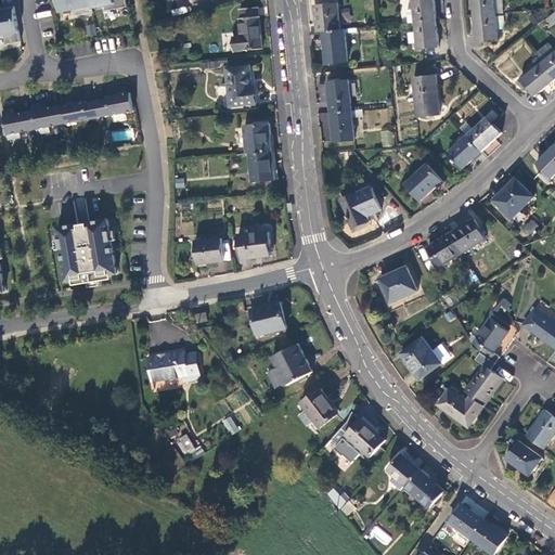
[(91,0),(57,0),(61,12),(76,9),(77,15),(93,12),(91,0)]
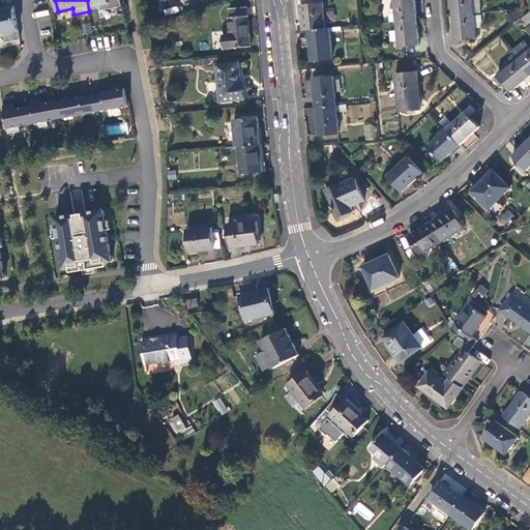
[(394,0),(396,20),(417,18),(415,0),(394,0)]
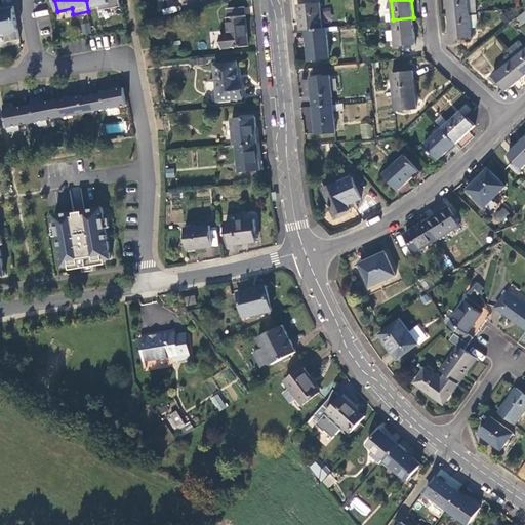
[(447,0),(449,13),(469,11),(476,10),(475,0),(447,0)]
